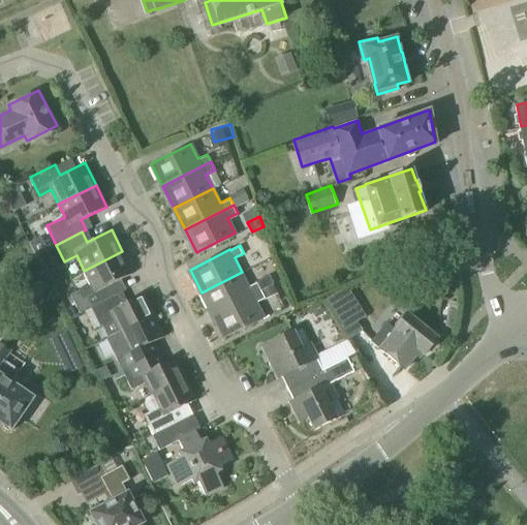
[(79,289),(71,292),(81,311),(85,309),(91,306),(104,299),(109,297),(103,286),(132,272),(122,251),(84,271),(90,283),(79,289)]
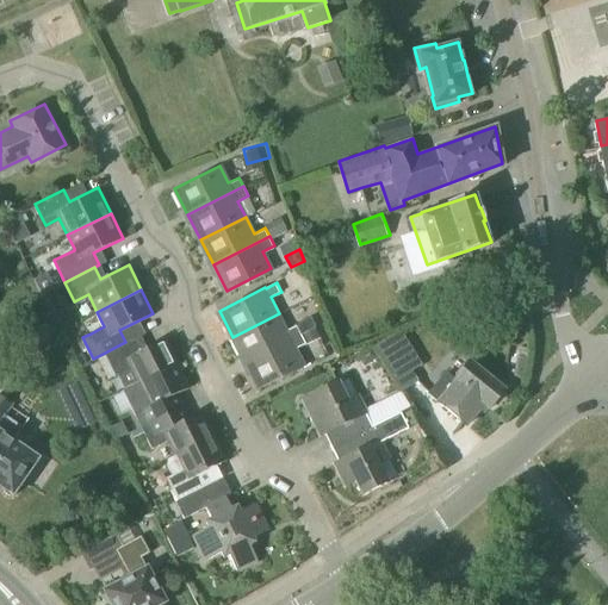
[(246,362),(303,334),(298,324),(287,330),(279,313),(233,337),(246,362)]
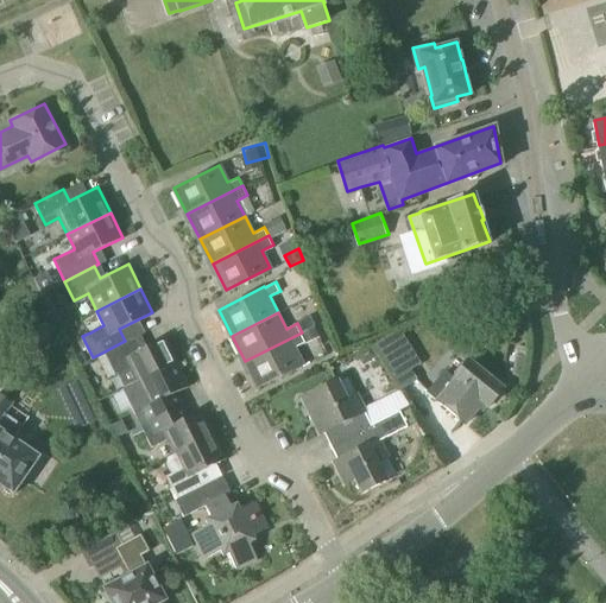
[(302,332),(245,361),(258,387),(304,363),(296,348),(307,342),(302,332)]
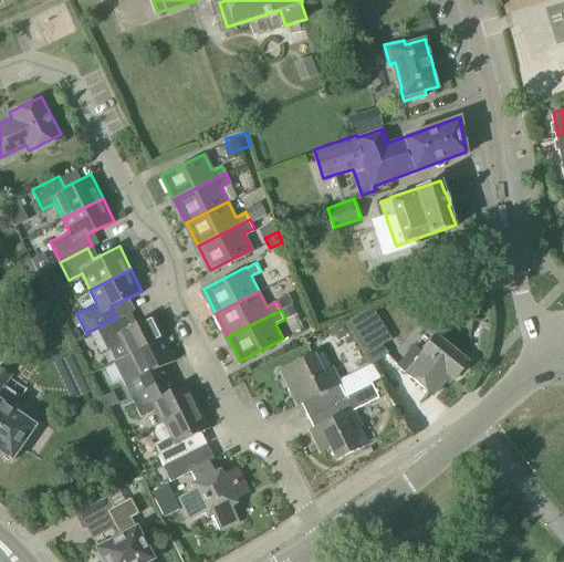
[(373,362),(390,352),(364,310),(347,320),(373,362)]
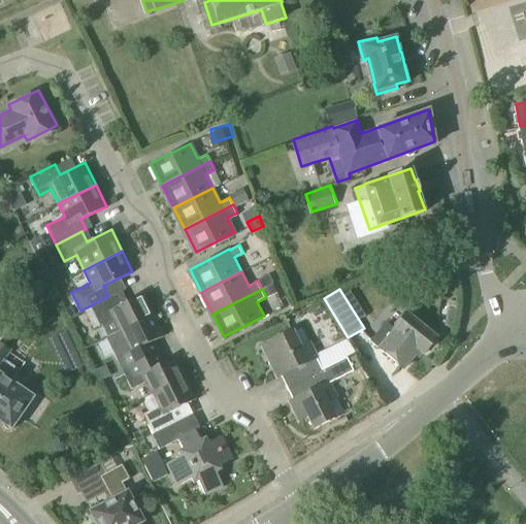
[(91,305),(85,308),(94,328),(100,325),(103,324),(108,334),(106,335),(106,337),(153,315),(142,292),(109,308),(104,298),(91,305)]
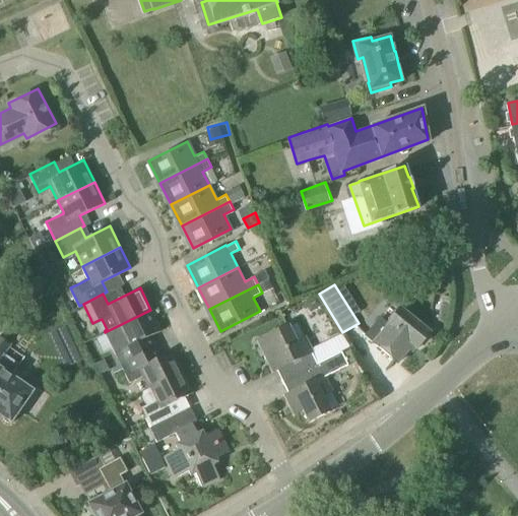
[(446,332),(448,320),(451,304),(442,303),(439,318),(437,330),(446,332)]
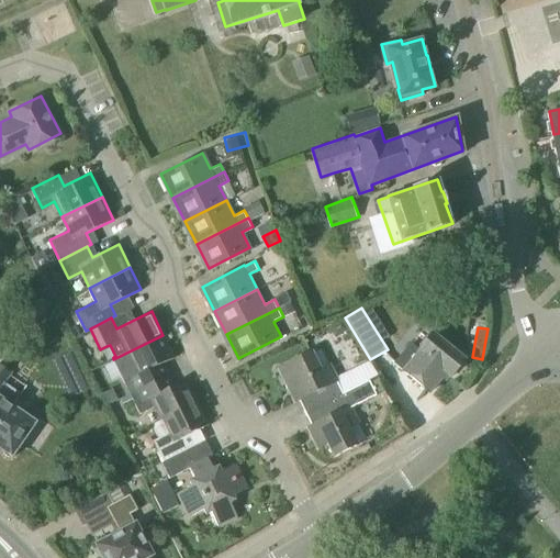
[(465,359),(434,334),(421,350),(412,343),(395,363),(430,391),(446,372),(451,376),(465,359)]
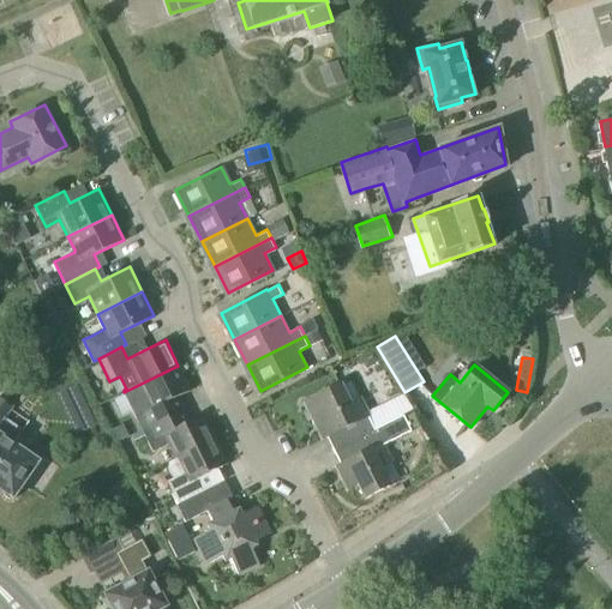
[(178,366),(124,392),(132,406),(142,427),(142,428),(167,416),(185,408),(179,396),(190,390),(178,366)]
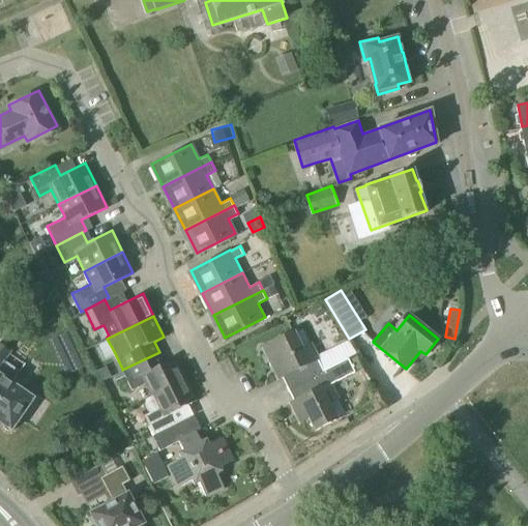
[(60,357),(78,349),(69,331),(52,341),(60,357)]
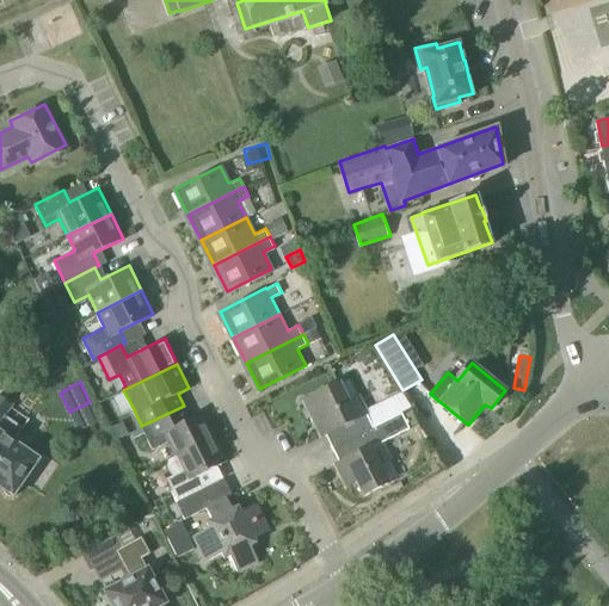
[(333,447),(374,427),(358,396),(349,401),(339,382),(305,400),(323,434),(326,433),(333,447)]
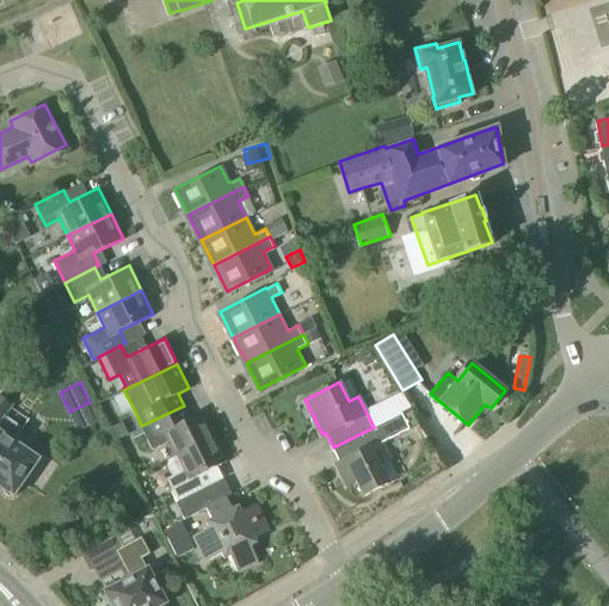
[(40,458),(14,440),(30,419),(12,406),(13,403),(0,394),(0,483),(5,487),(6,490),(8,493),(12,494),(14,494),(17,492),(19,490),(20,489),(20,484),(40,458)]
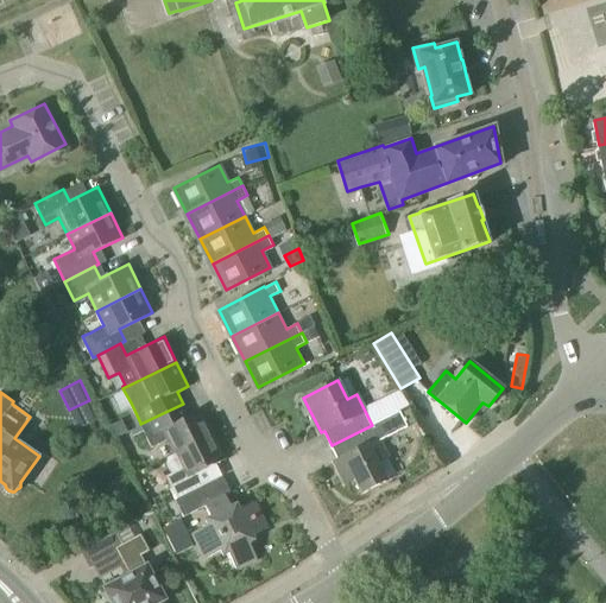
[(165,412),(140,424),(144,430),(146,436),(151,445),(166,438),(174,452),(213,433),(200,410),(189,416),(183,404),(165,412)]
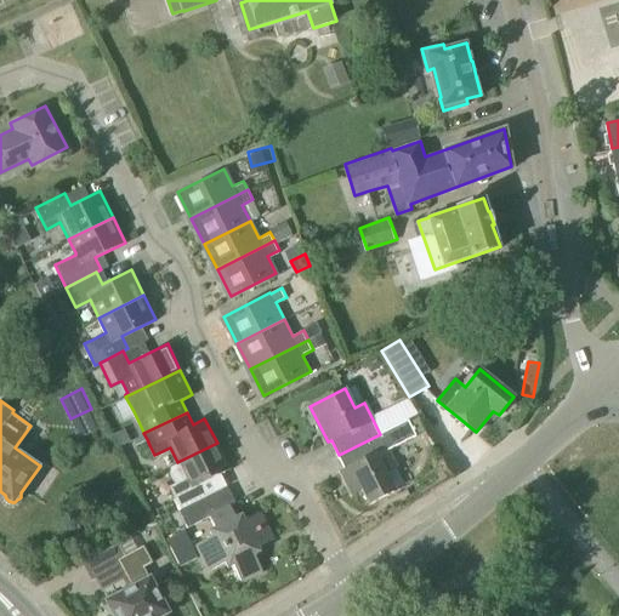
[(380,434),(339,455),(345,468),(342,469),(355,492),(363,489),(370,502),(396,489),(386,469),(396,465),(388,450),(416,435),(409,420),(380,434)]
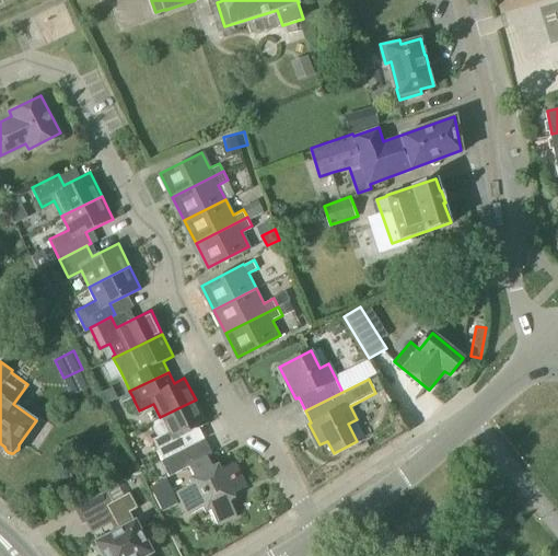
[(113,401),(103,380),(96,383),(106,404),(113,401)]
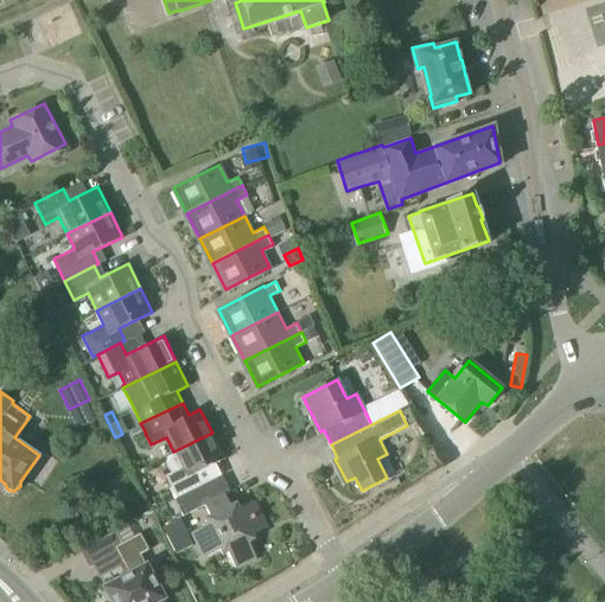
[(177,497),(191,490),(185,476),(224,458),(212,433),(173,452),(165,458),(172,472),(166,474),(177,497)]
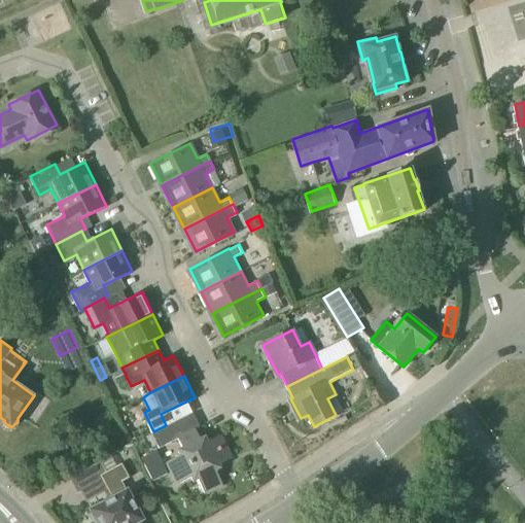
[(166,425),(153,431),(152,431),(160,446),(178,437),(183,447),(179,449),(181,454),(168,460),(178,483),(193,476),(195,480),(199,478),(206,493),(222,484),(215,469),(220,467),(218,463),(233,456),(221,433),(207,441),(205,437),(200,439),(187,414),(166,425)]
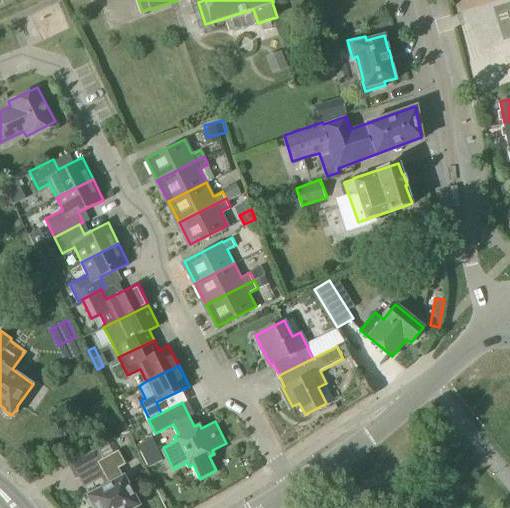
[(158,447),(152,436),(138,443),(144,454),(158,447)]
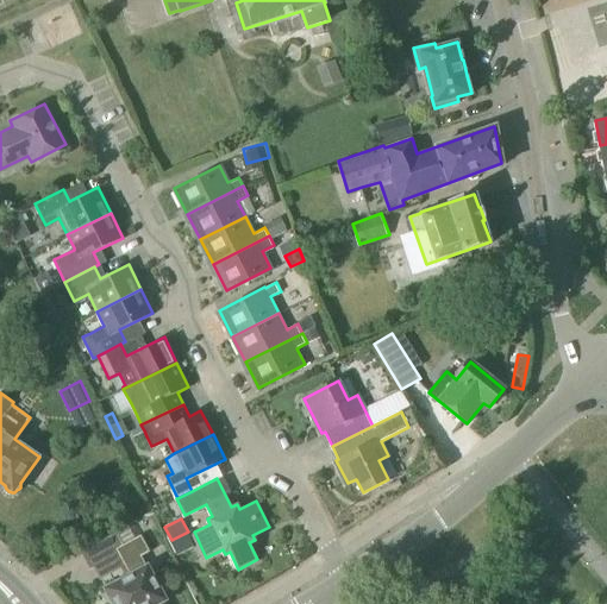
[(116,532),(81,549),(91,568),(94,566),(101,579),(126,564),(132,574),(106,589),(114,603),(164,603),(162,599),(164,598),(141,555),(150,551),(142,535),(135,539),(123,545),(116,532)]
